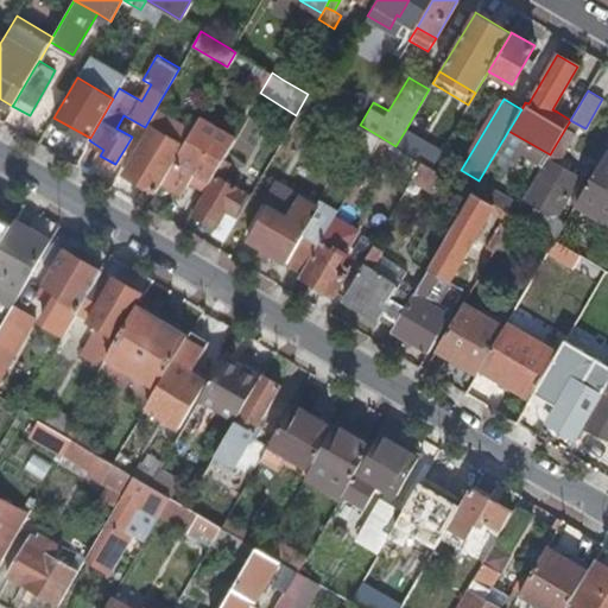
[(195,171),(209,179),(213,175),(221,159),(235,135),(200,114),(184,141),(175,157),(177,157),(164,179),(183,191),(189,182),(195,171)]
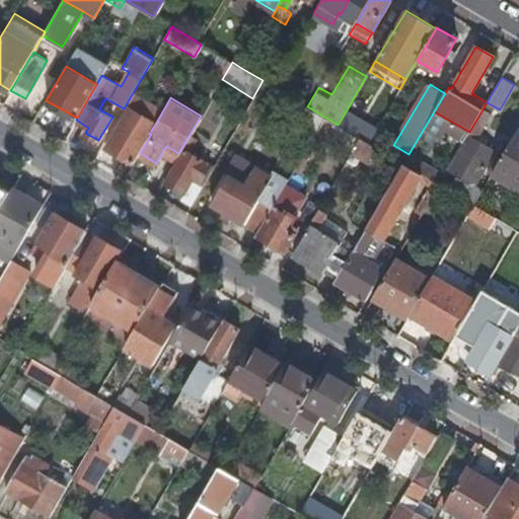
[(493,108),(486,104),(469,132),(467,135),(468,135),(449,169),(459,175),(450,190),(474,204),(483,190),(473,184),(493,150),(483,144),(474,139),(477,134),(493,108)]
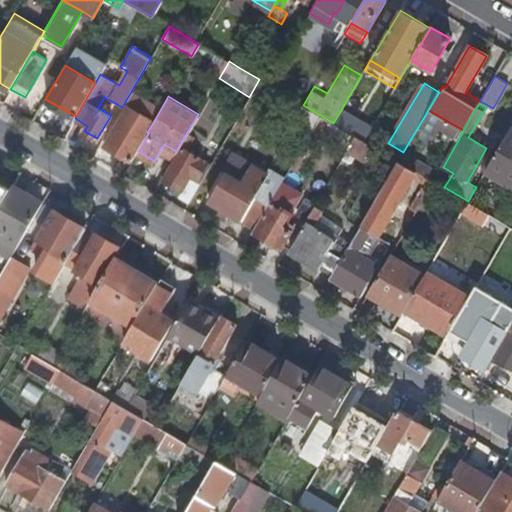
[(104,145),(130,161),(147,132),(155,119),(128,104),(104,145)]
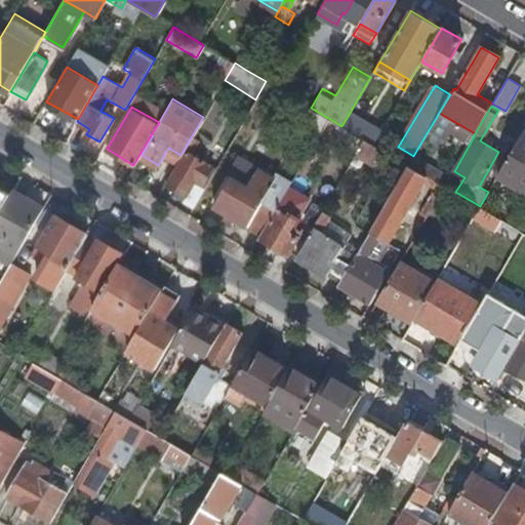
[(299,123),(318,134),(328,118),(311,108),(309,107),(299,123)]
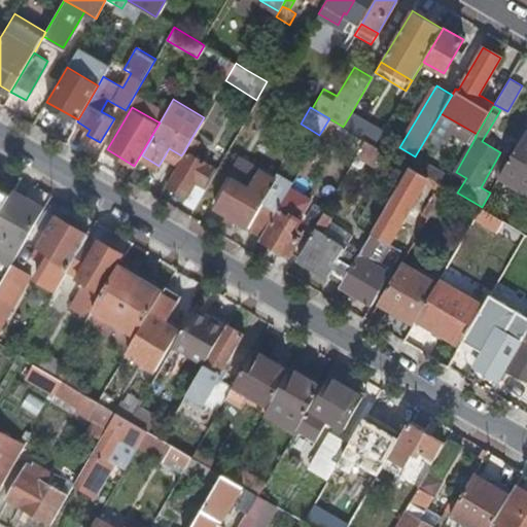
[(382,131),(351,113),(343,127),(364,139),(374,144),(382,131)]
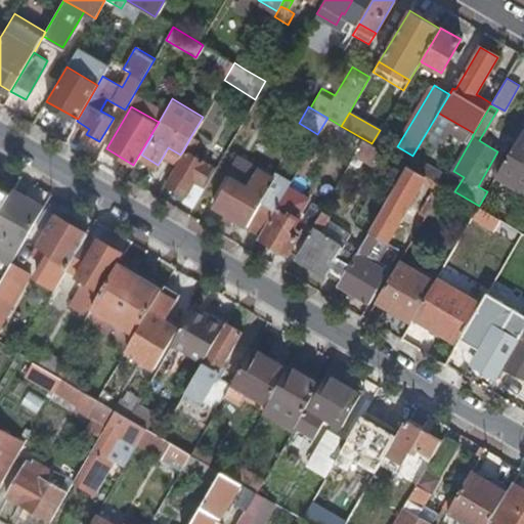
[(523,128),(505,161),(497,175),(523,190),(523,128)]
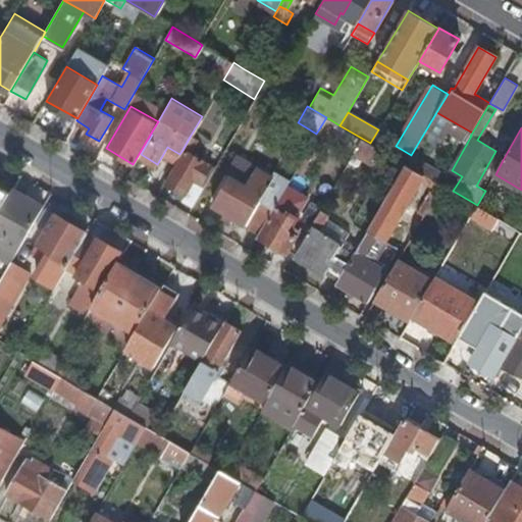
[(488,140),(480,135),(477,140),(485,145),(488,140)]
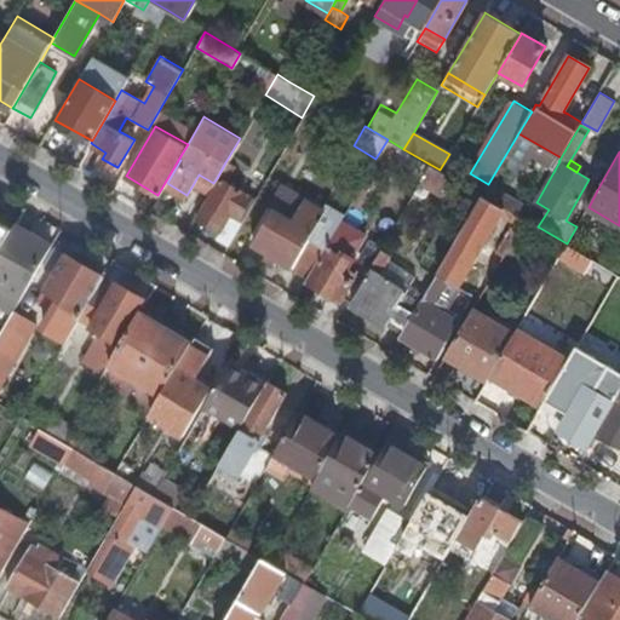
[(236,168),(225,162),(217,178),(218,179),(196,217),(218,229),(228,214),(229,212),(240,217),(251,199),(227,185),(236,168)]
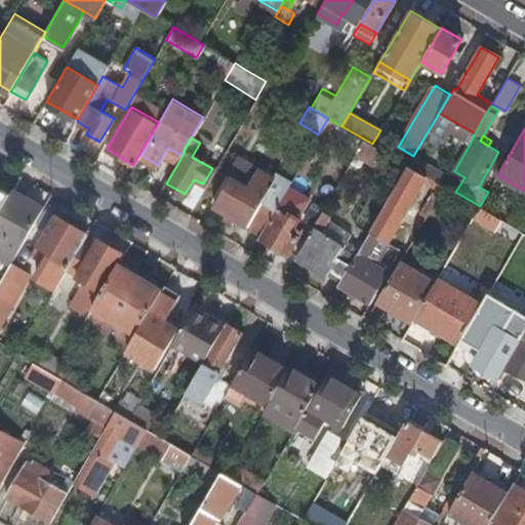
[(374,164),(382,150),(372,144),(363,138),(355,154),(374,164)]
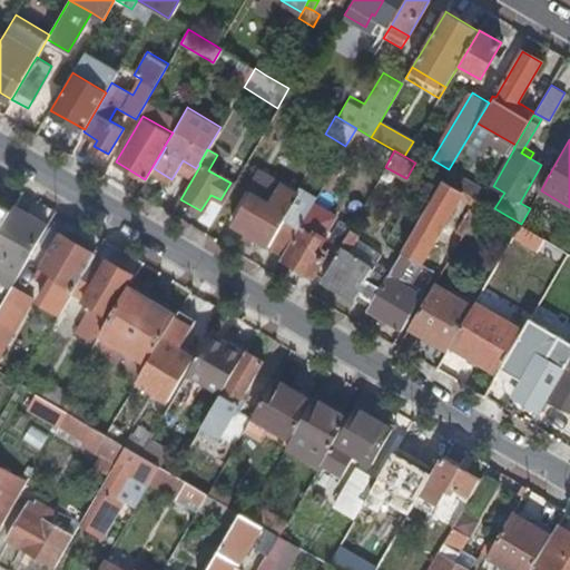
[(196,168),(183,160),(177,170),(190,178),(196,168)]
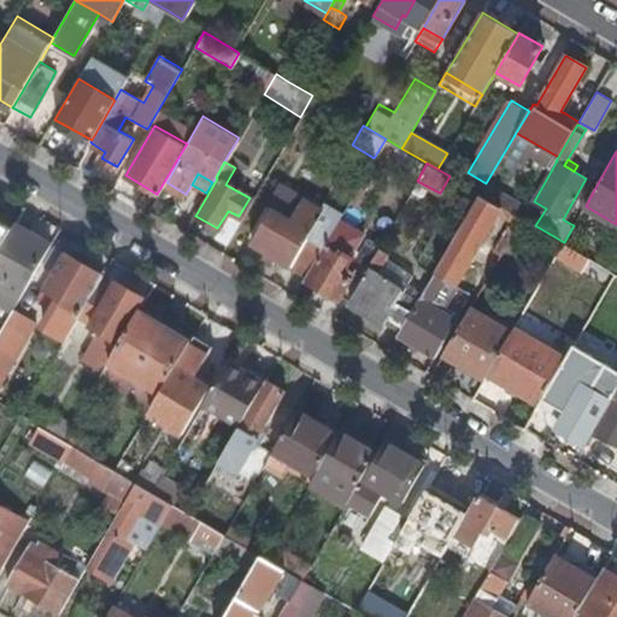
[(186,194),(166,182),(163,187),(183,198),(186,194)]
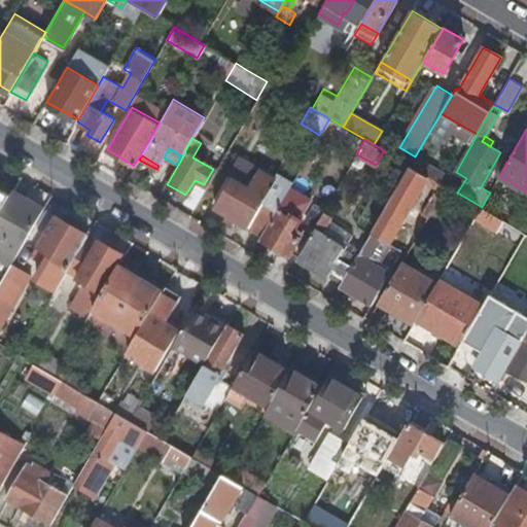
[(496,175),(499,177),(500,176),(507,162),(504,160),(496,175)]
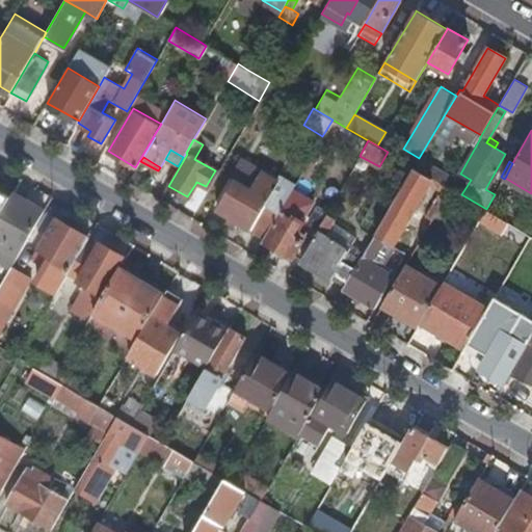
[(429,184),(432,178),(427,175),(414,167),(375,234),(365,251),(362,257),(347,281),(343,288),(376,308),(395,275),(380,267),(391,250),(429,184)]
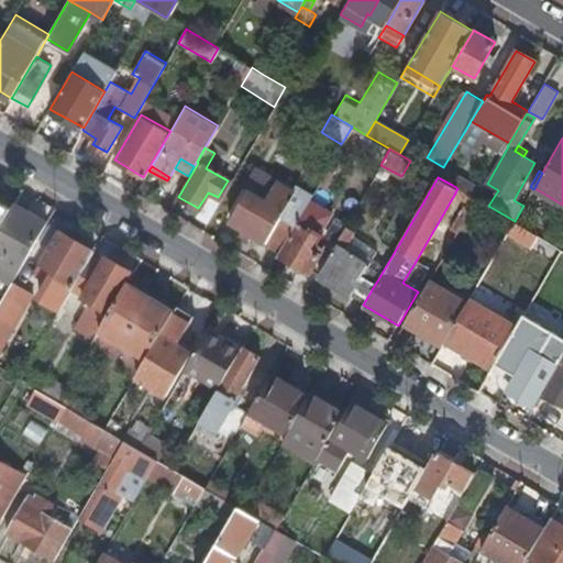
[(456,177),(452,185),(457,188),(466,194),(472,185),(456,177)]
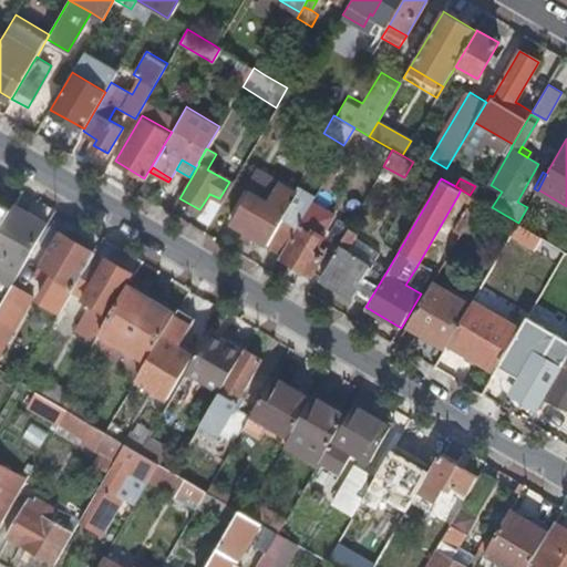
[(208,222),(232,183),(229,182),(219,198),(218,200),(208,196),(199,209),(197,215),(208,222)]
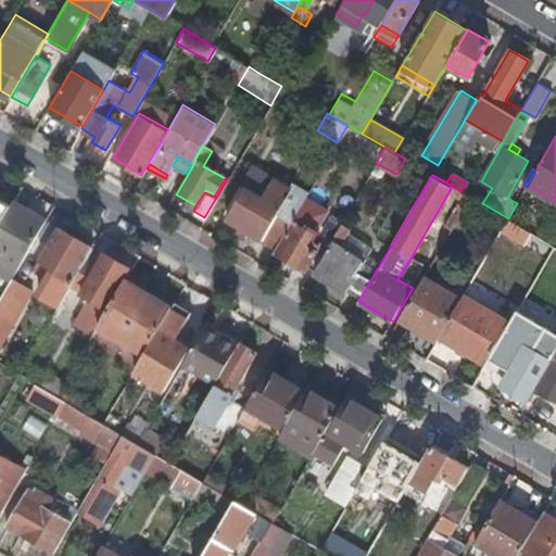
[(225,217),(276,248),(292,220),(302,202),(304,200),(289,192),(280,207),(243,186),(225,217)]
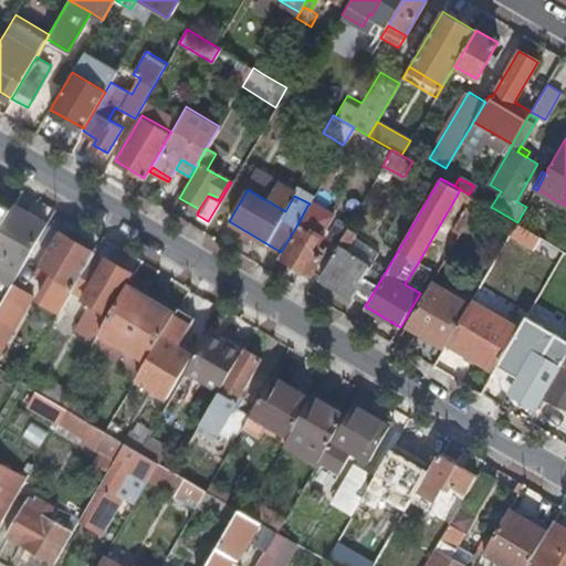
[(457,196),(475,206),(479,200),(469,195),(460,189),(457,196)]
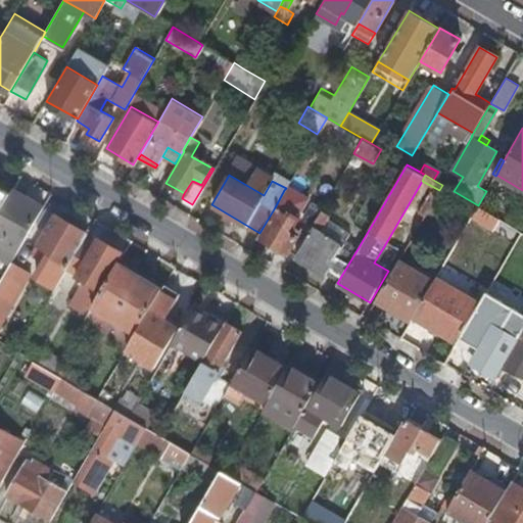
[(0,209),(9,195),(10,192),(0,186),(0,209)]
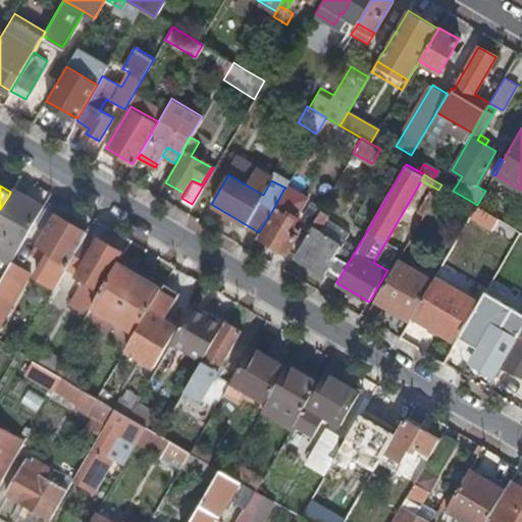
[(295,197),(283,190),(274,207),(281,211),(286,203),(291,205),(295,197)]
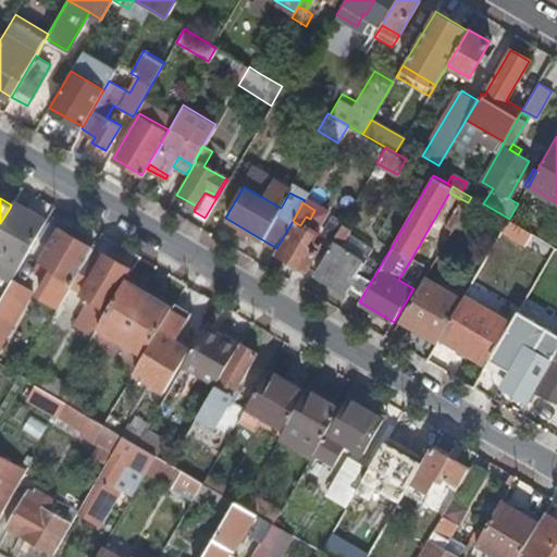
[(445,226),(452,230),(466,207),(459,202),(445,226)]
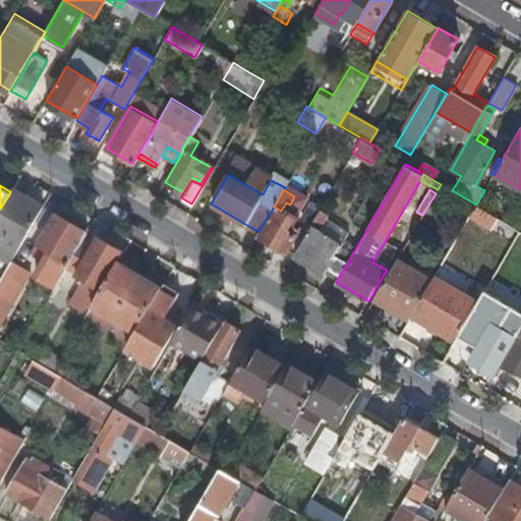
[(23,204),(9,194),(0,209),(0,237),(19,249),(44,208),(27,197),(23,204)]
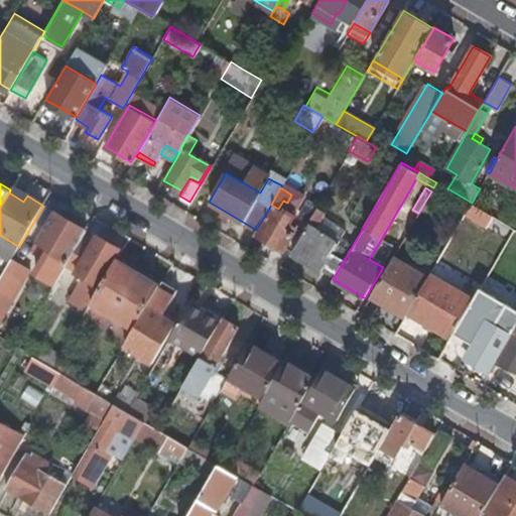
[(293,215),(307,223),(315,209),(317,205),(303,197),(293,215)]
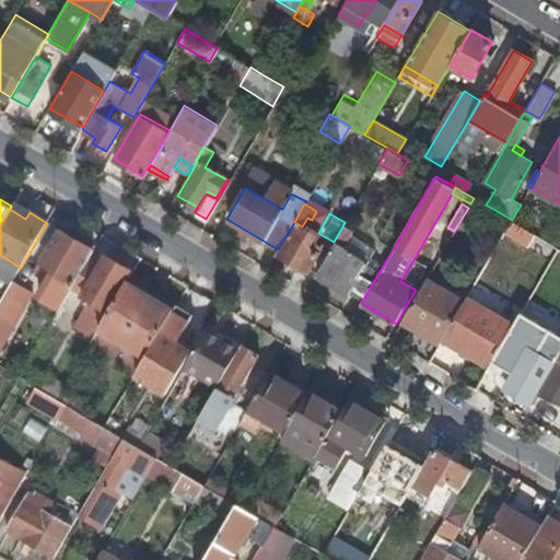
[(559,248),(559,223),(556,221),(546,240),(558,247),(559,248)]
